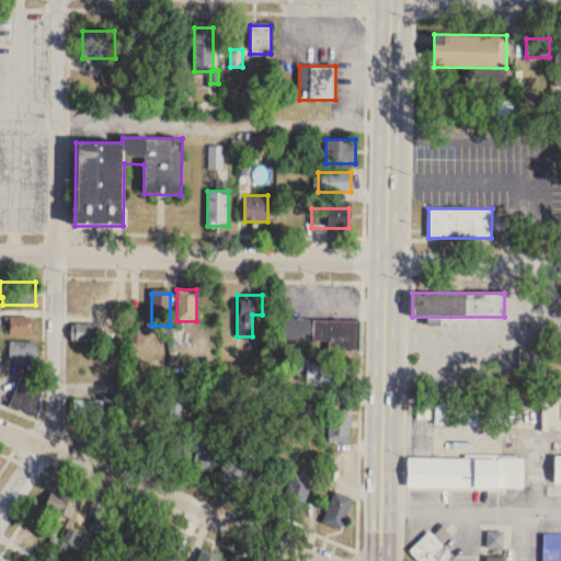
[(32,335),(32,315),(9,315),(9,335),(32,335)]
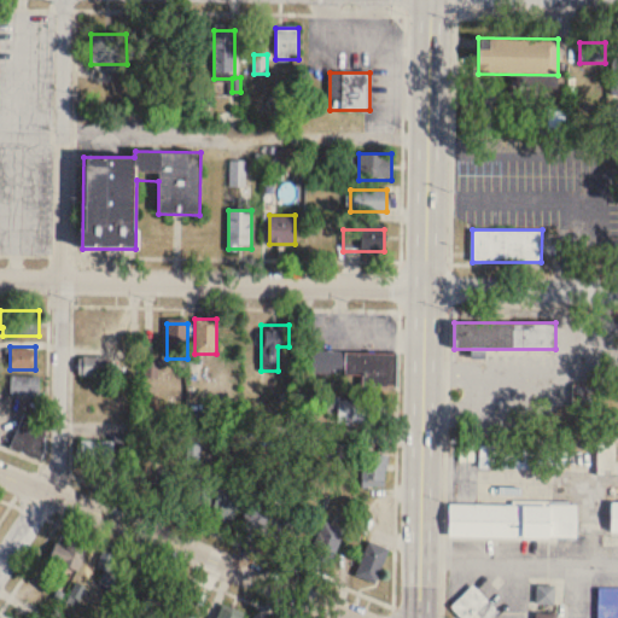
[(397,353),(316,350),(316,373),(368,374),(368,386),(396,386),(397,353)]
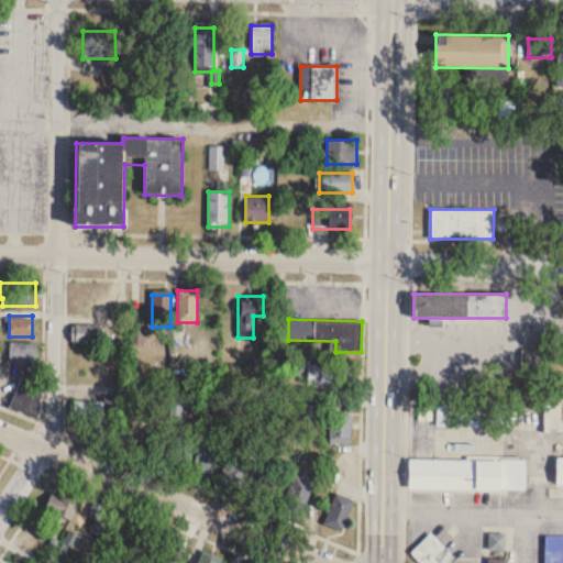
[(99,324),(73,324),(73,343),(99,343),(99,324)]
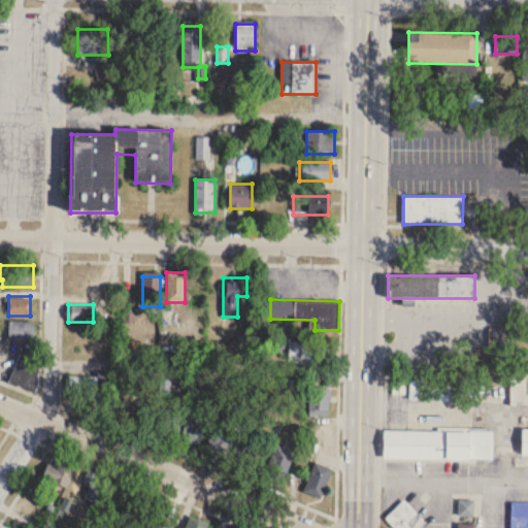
[(135,308),(124,308),(124,322),(135,322),(135,308)]
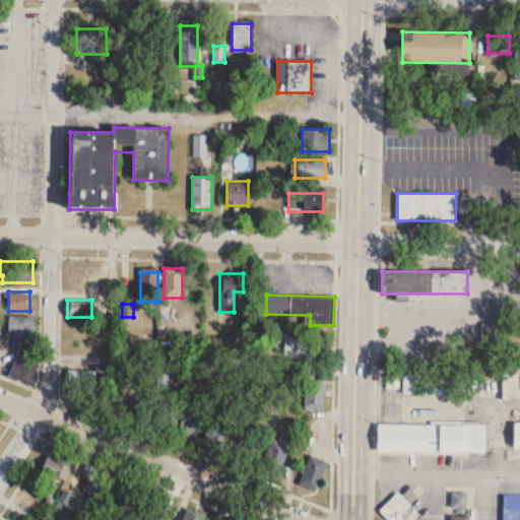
[(33,316),(8,316),(8,335),(33,335),(33,316)]
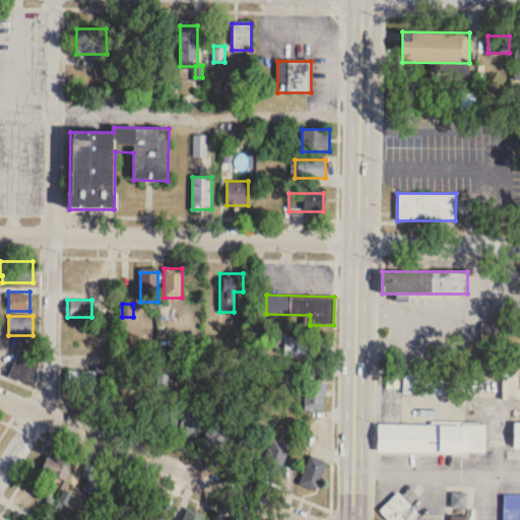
[(323,336),(276,335),(276,355),(323,356),(323,336)]
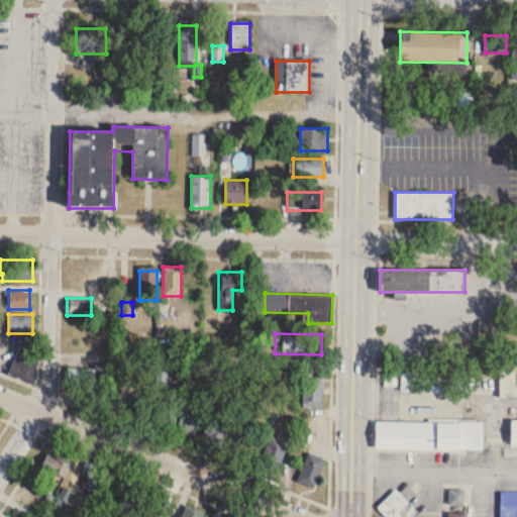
[(10,375),(33,383),(40,363),(28,358),(31,350),(19,346),(10,375)]
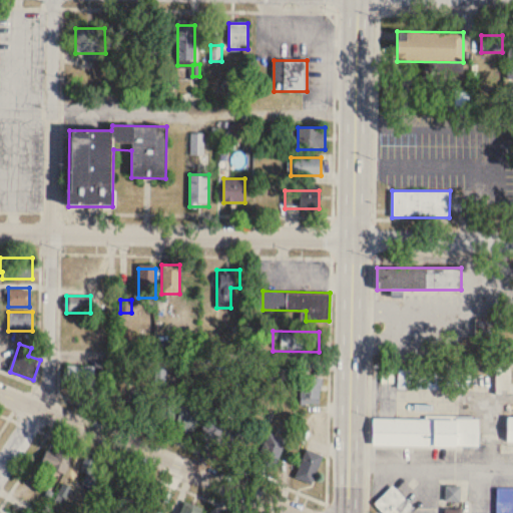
[(67,385),(95,385),(95,366),(67,366),(67,385)]
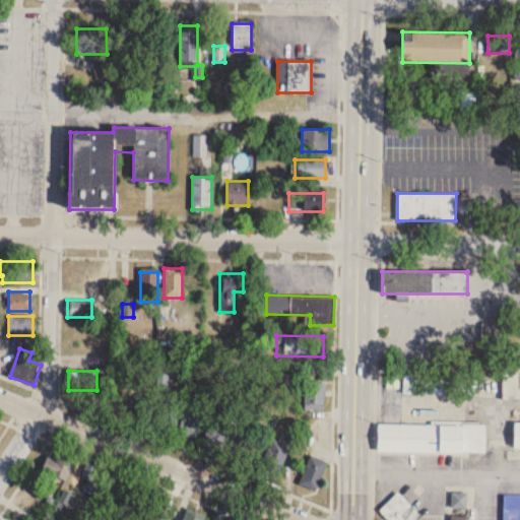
[(472,376),(403,375),(403,394),(472,394),(472,376)]
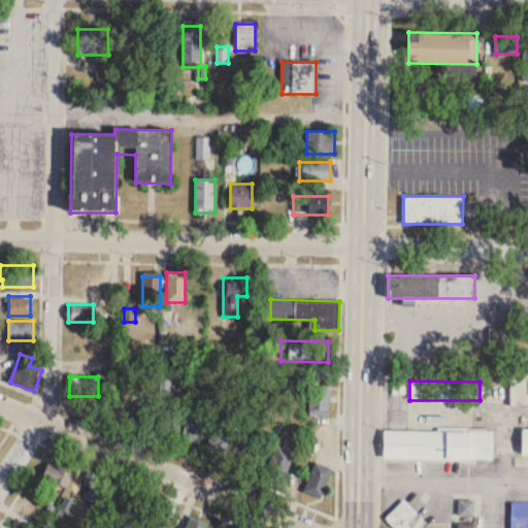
[(308,417),(330,417),(330,388),(308,388),(308,417)]
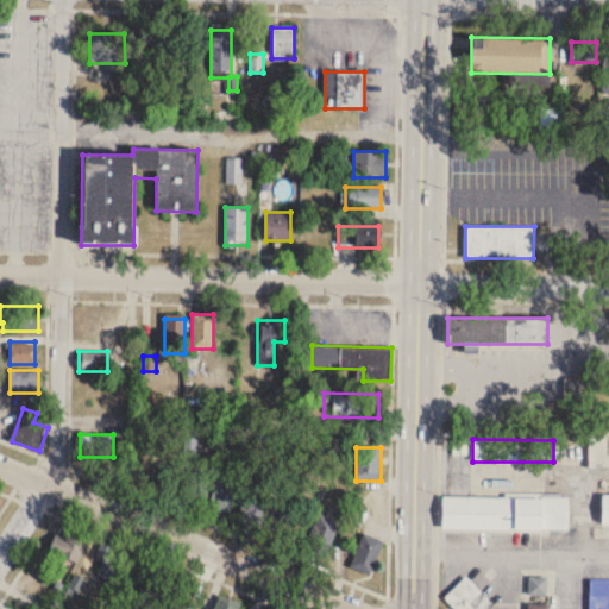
[(231,513),(238,482),(215,476),(215,473),(192,468),(182,503),(205,509),(206,507),(231,513)]
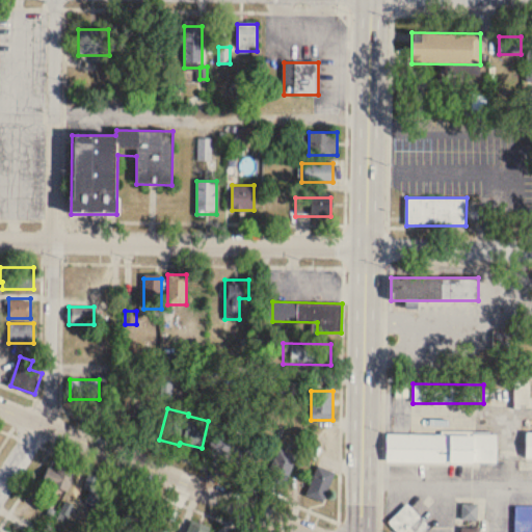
[(209,457),(242,463),(248,435),(214,429),(209,457)]
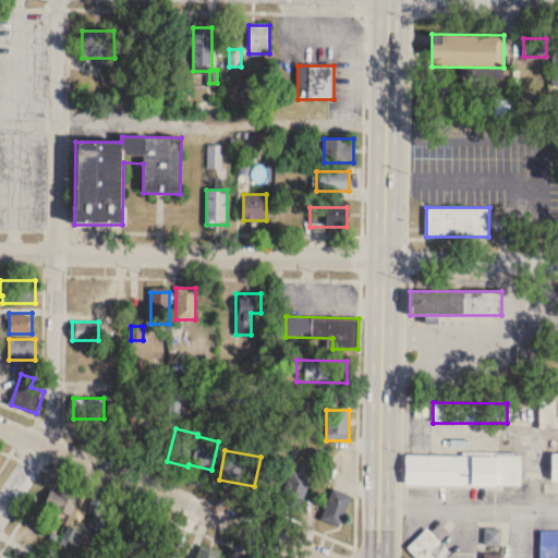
[(405,486),(521,485),(520,455),(405,456),(405,486)]
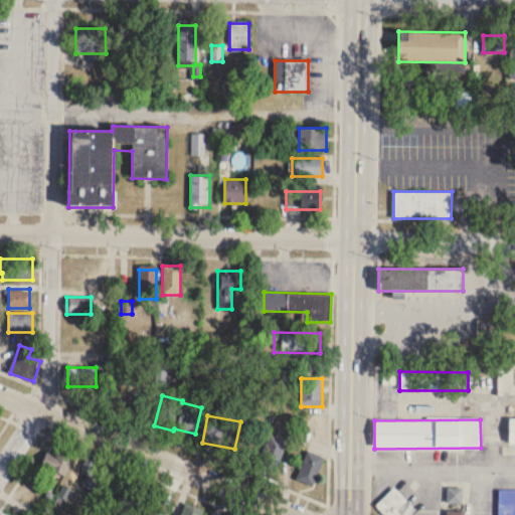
[(258,464),(274,471),(287,441),(272,434),(258,464)]
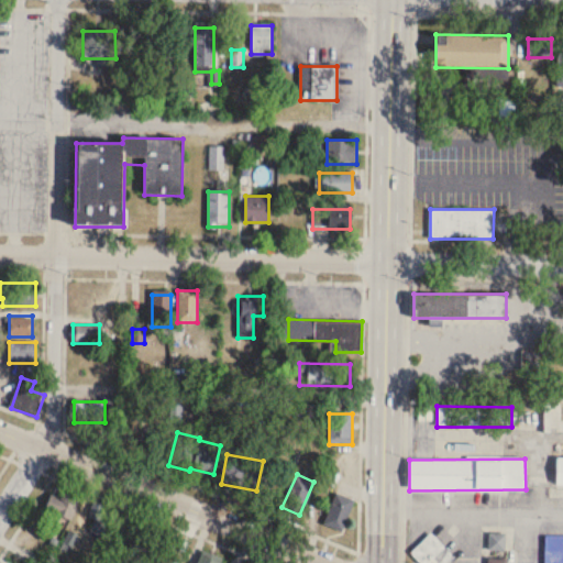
[(48,512),(72,521),(79,500),(55,492),(48,512)]
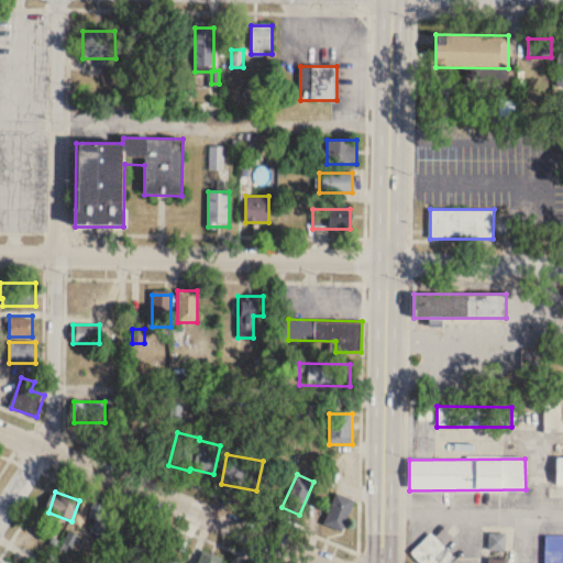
[(323,523),(340,530),(354,498),(338,492),(323,523)]
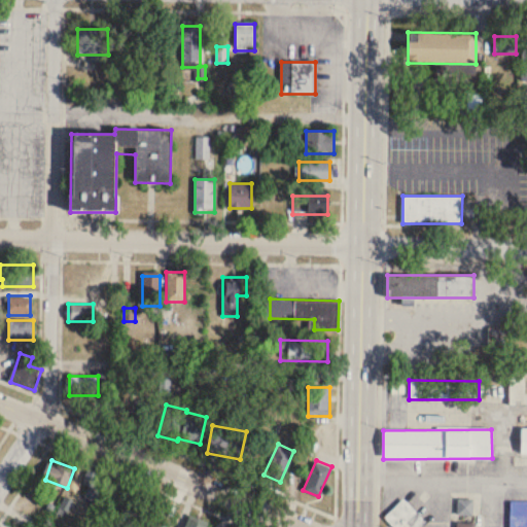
[(104,476),(88,469),(82,483),(99,489),(104,476)]
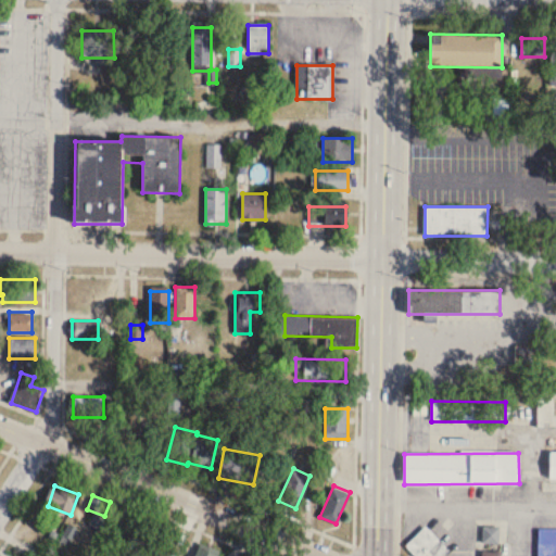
[(443,555),(450,551),(426,526),(405,546),(414,555),(443,555)]
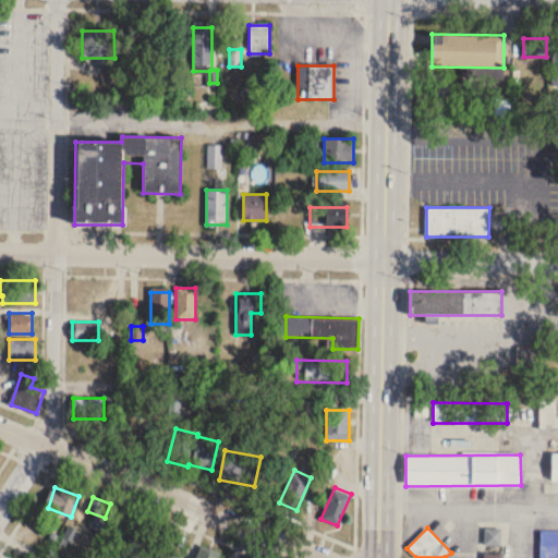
[(501,529),(485,529),(485,546),(501,546),(501,529)]
